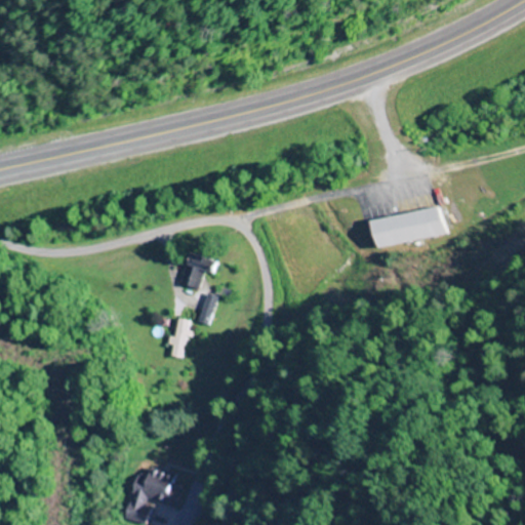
[(368,223),(373,249),(444,235),(438,208),(368,223)]
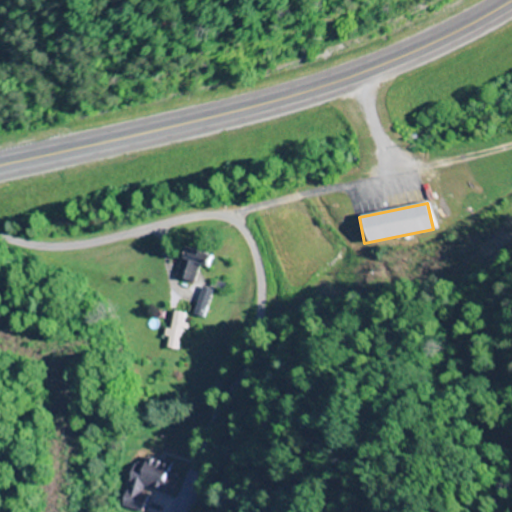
[(200,265),(214,269),(217,257),(185,248),(176,277),(195,282),(200,265)]
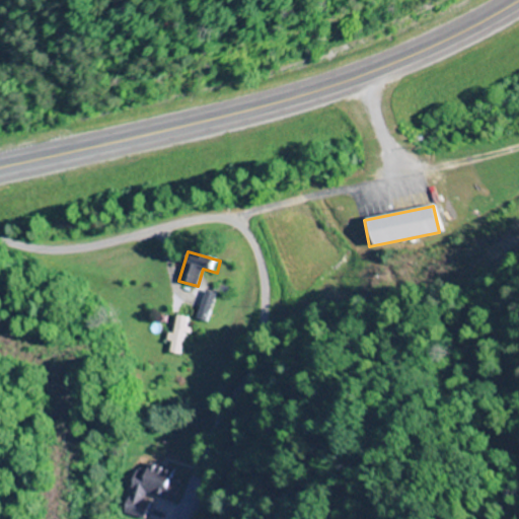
[(207,321),(219,296),(210,291),(197,316),(207,321)]
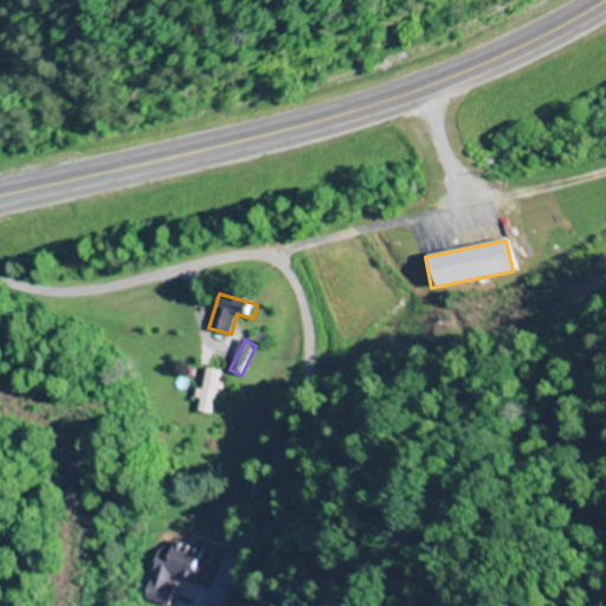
[(220,372),(204,368),(194,412),(212,416),(220,372)]
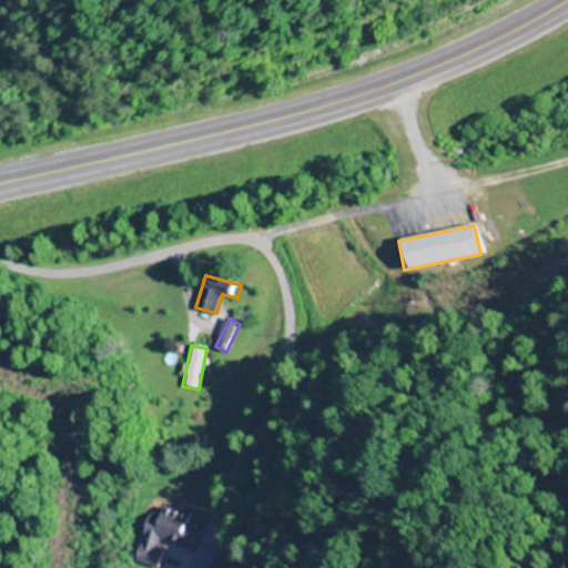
[(145,521),(135,563),(159,567),(165,544),(191,549),(194,536),(190,535),(194,514),(164,507),(160,525),(145,521)]
